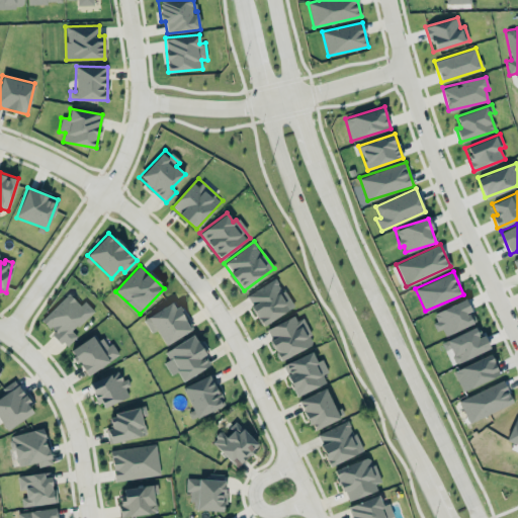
[(261,325),(293,308),(277,277),(247,294),(253,306),(252,307),(261,325)]
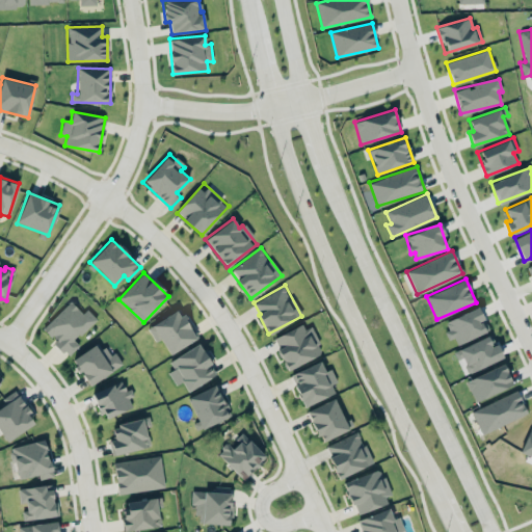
[(79,345),(74,340),(97,319),(87,309),(82,313),(71,301),(43,327),(56,342),(54,343),(68,356),(79,345)]
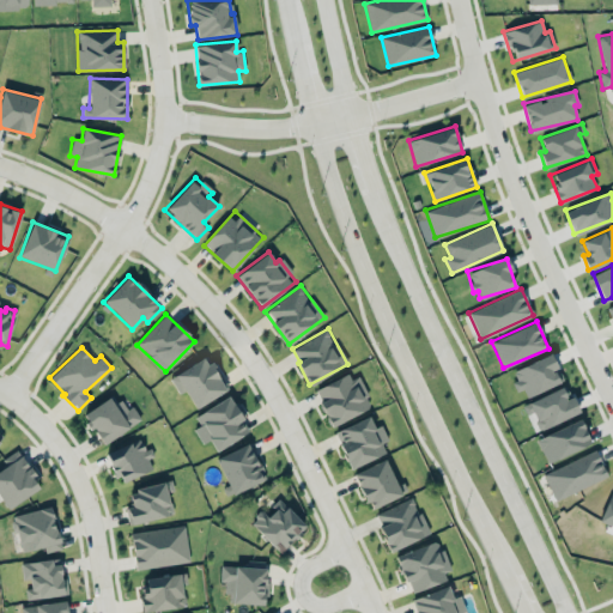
[(522,396),(562,382),(552,354),(511,369),(522,396)]
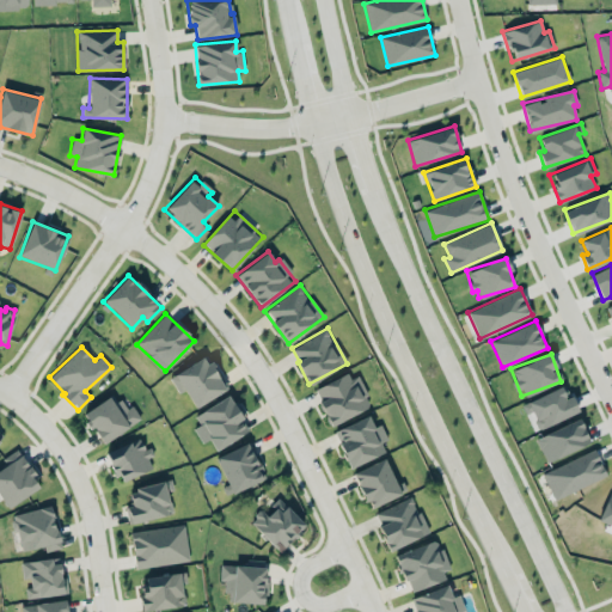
[(185,391),(195,407),(227,389),(212,361),(209,362),(206,356),(170,377),(179,393),(185,391)]
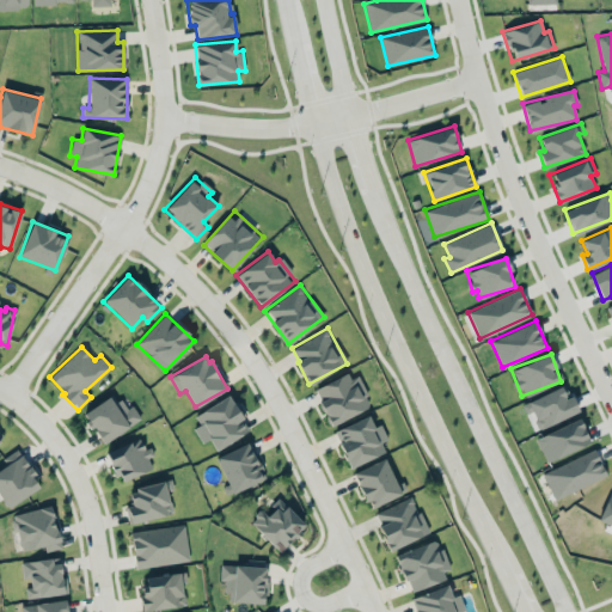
[(372,405),(357,375),(350,379),(348,373),(313,389),(331,426),(372,405)]
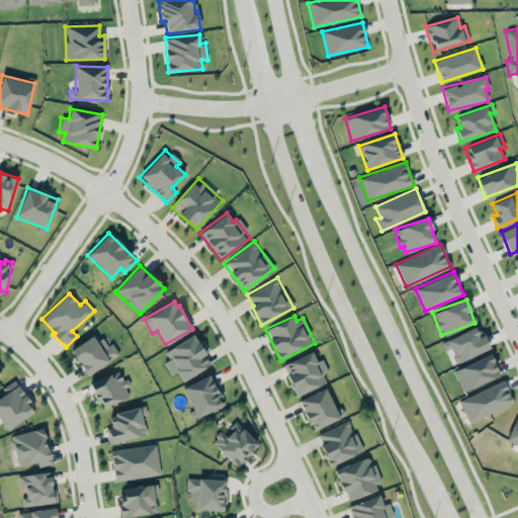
[(455,363),(489,348),(479,325),(441,342),(445,350),(449,348),(455,363)]
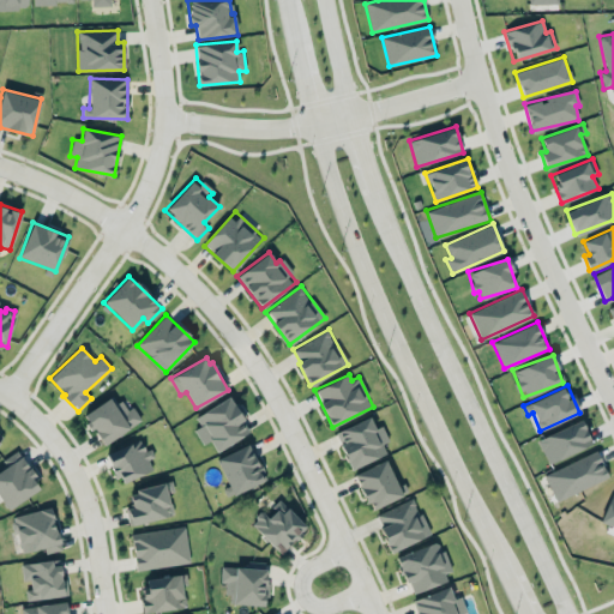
[(83,415),(103,445),(142,420),(132,407),(125,411),(114,395),(83,415)]
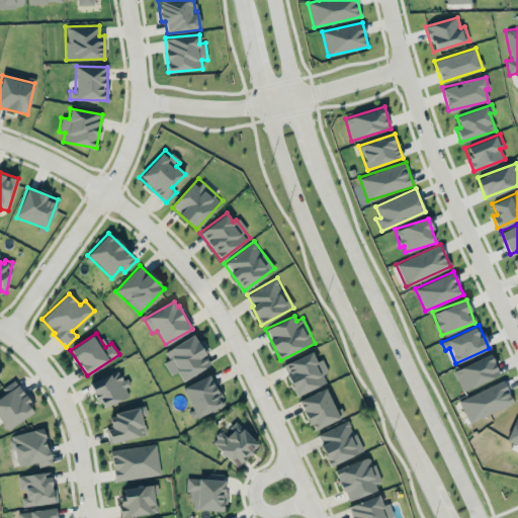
[(182,380),(210,365),(204,354),(206,353),(195,334),(161,352),(173,373),(177,371),(182,380)]
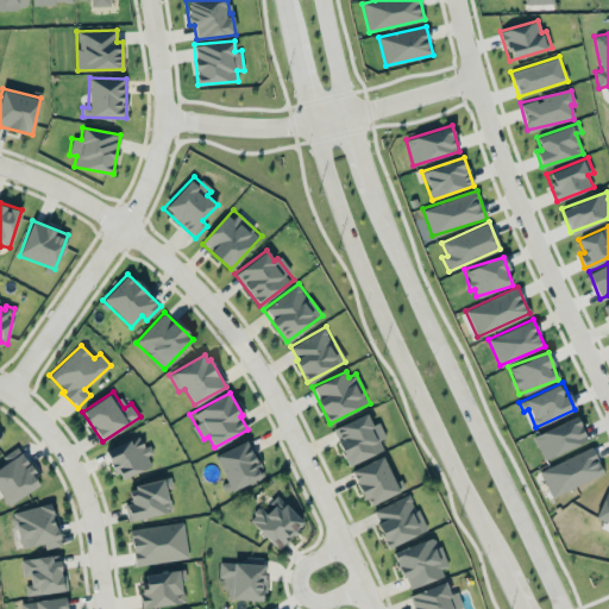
[(332,428),(349,465),(383,450),(380,439),(385,437),(380,421),(372,425),(368,413),(332,428)]
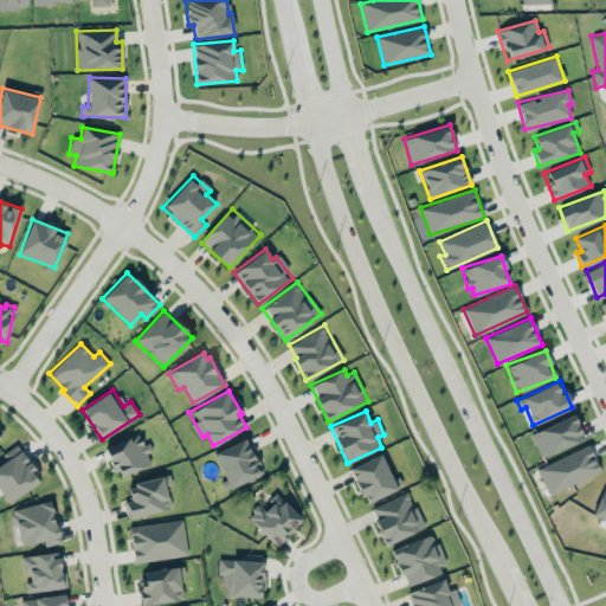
[(585,437),(573,413),(529,434),(541,458),(585,437)]
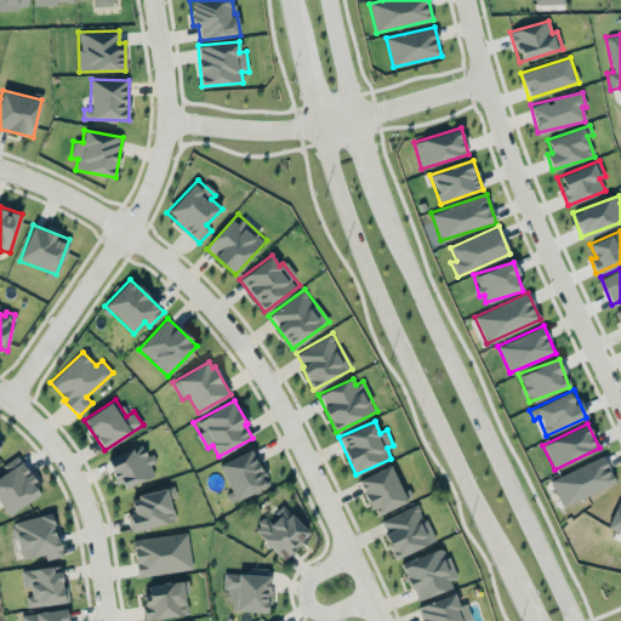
[(154,476),(149,465),(153,463),(144,443),(108,459),(121,489),(154,476)]
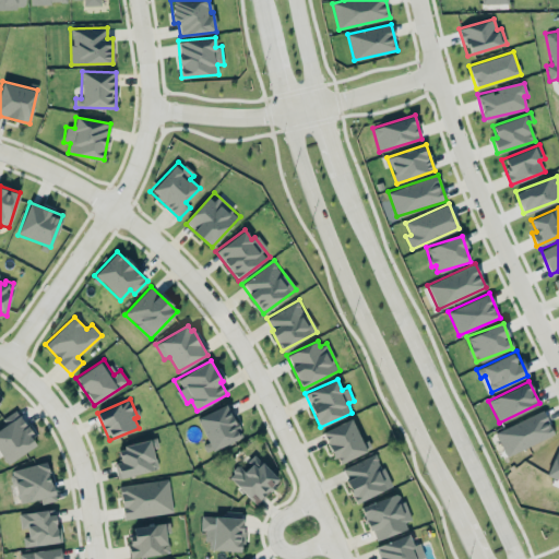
[(210,451),(241,439),(229,404),(197,416),(210,451)]
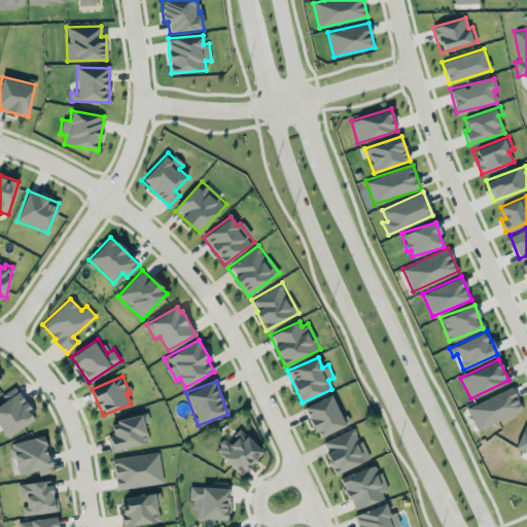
[(35,420),(16,386),(2,394),(5,400),(0,403),(0,428),(5,436),(35,420)]
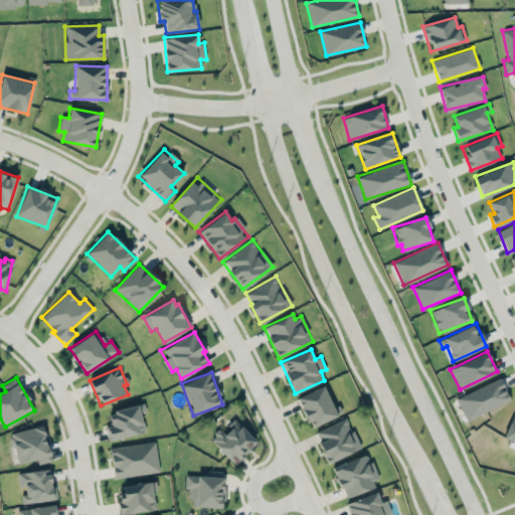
[(510,399),(500,377),(456,398),(466,420),(510,399)]
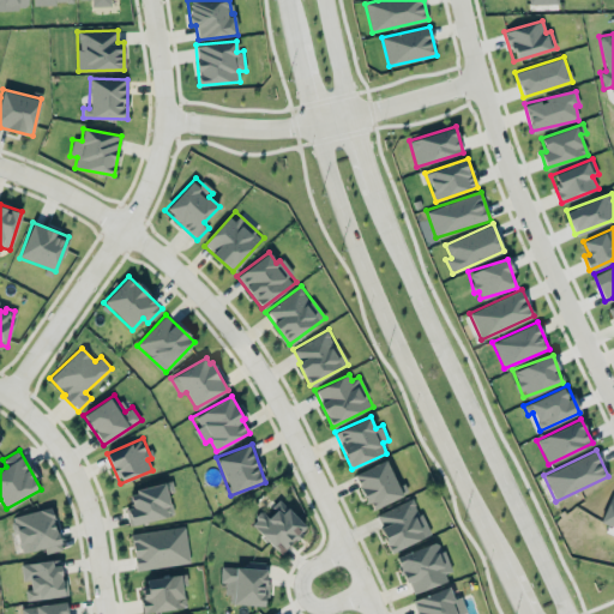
[(354,474),(371,510),(409,493),(404,482),(397,486),(386,459),(354,474)]
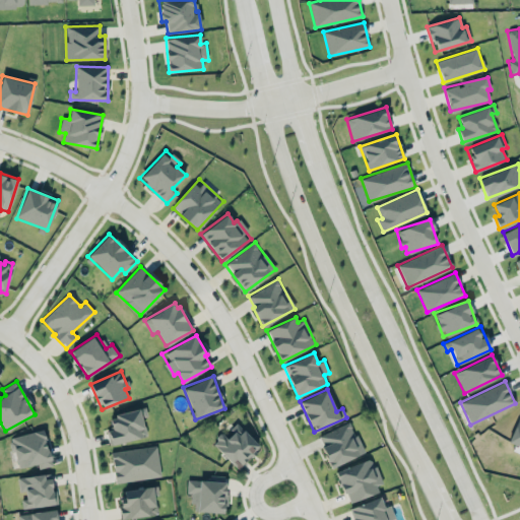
[(109,415),(112,429),(107,430),(110,445),(146,437),(142,416),(147,415),(145,408),(109,415)]
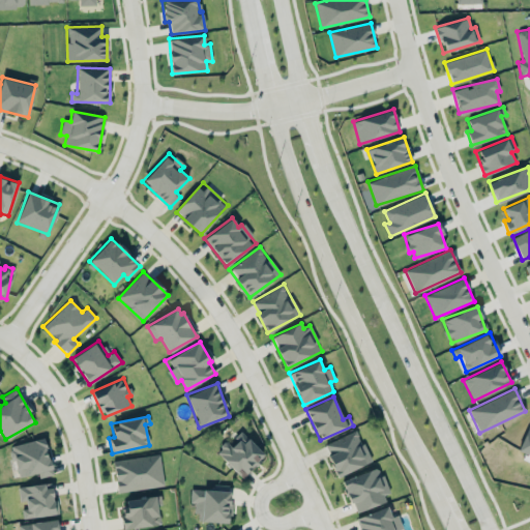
[(518,450),(529,457),(529,424),(518,450)]
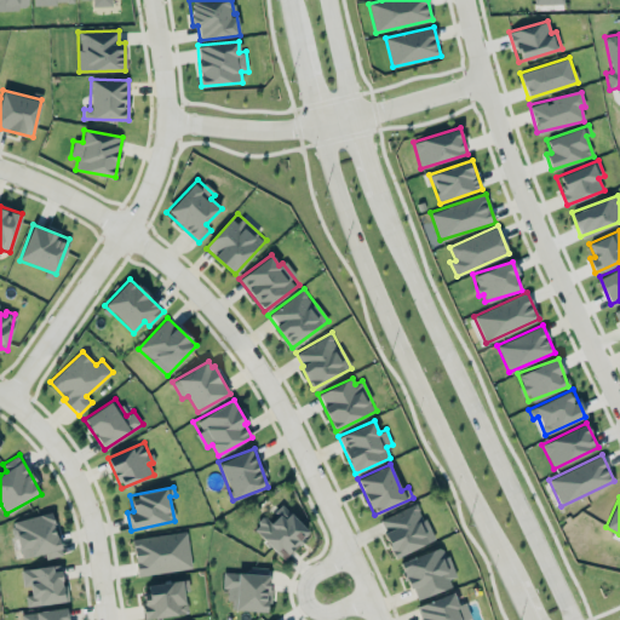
[(434,540),(418,503),(378,520),(395,557),(434,540)]
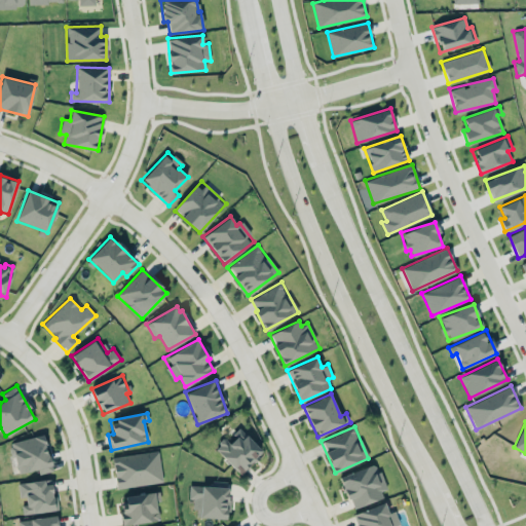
[(215,447),(239,475),(263,452),(240,428),(228,441),(225,438),(215,447)]
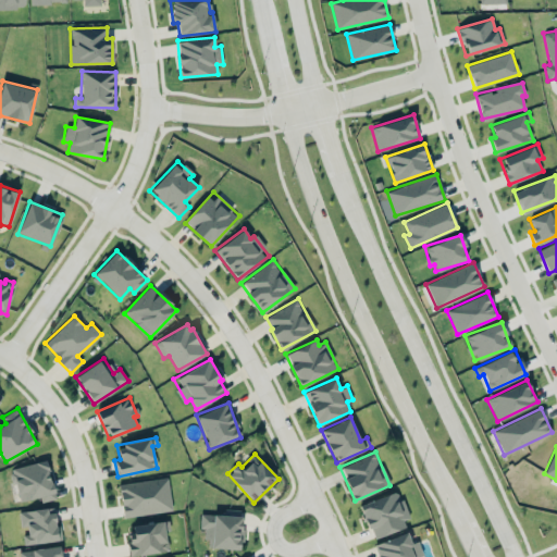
[(12,468),(20,502),(39,496),(40,503),(56,498),(47,460),(12,468)]
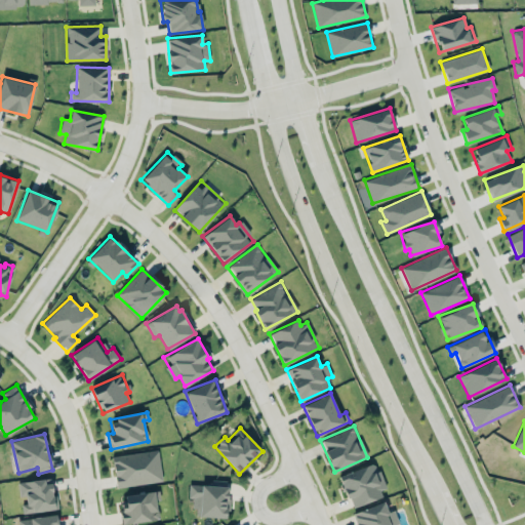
[(113,455),(116,486),(161,482),(159,450),(113,455)]
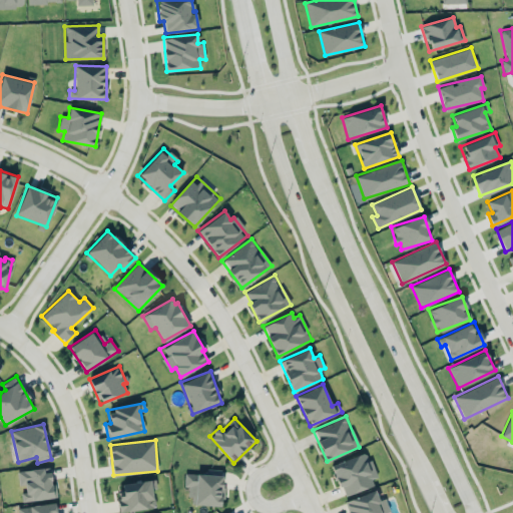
[(344,496),(374,485),(371,478),(377,476),(368,452),(332,465),(344,496)]
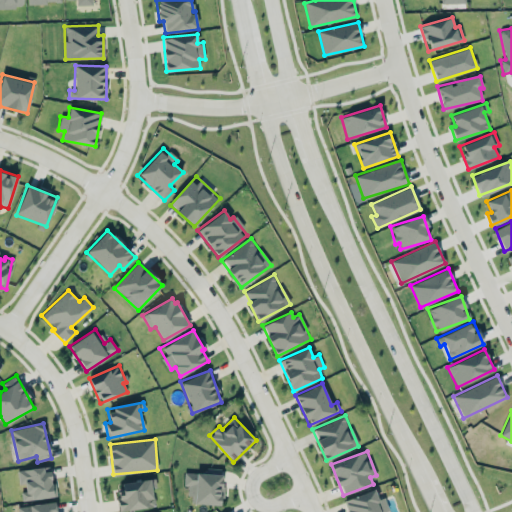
[(22,500),(57,497),(55,483),(51,483),(50,466),(19,469),(22,491),(21,492),(22,500)]
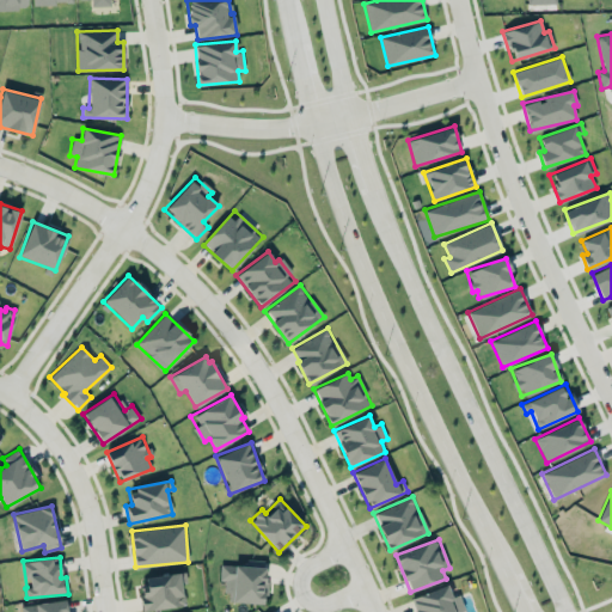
[(222,564),(221,592),(230,592),(230,601),(265,604),(267,560),(246,560),(246,565),(222,564)]
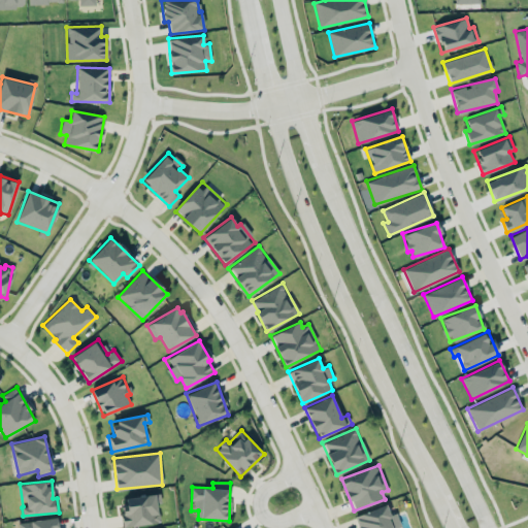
[(124,526),(159,523),(157,502),(161,502),(160,493),(121,497),(124,526)]
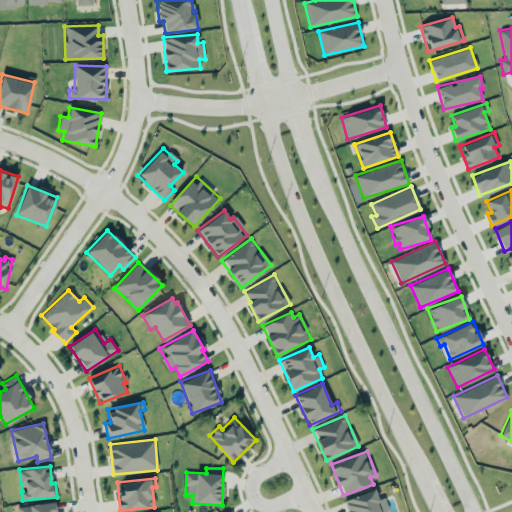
[(347,511),(383,511),(388,510),(384,497),(378,499),(375,489),(343,499),(347,511)]
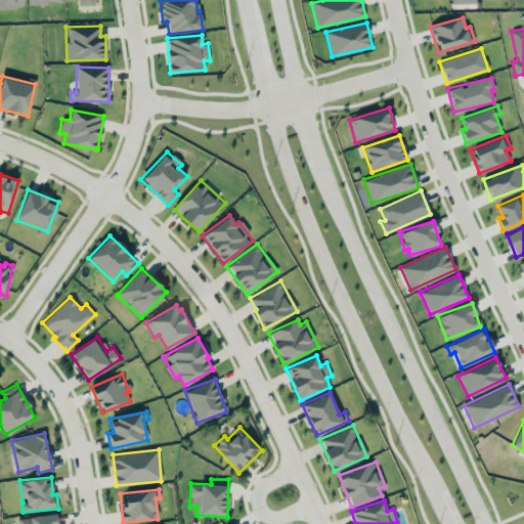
[(58,523),(57,513),(18,518),(18,523),(58,523)]
